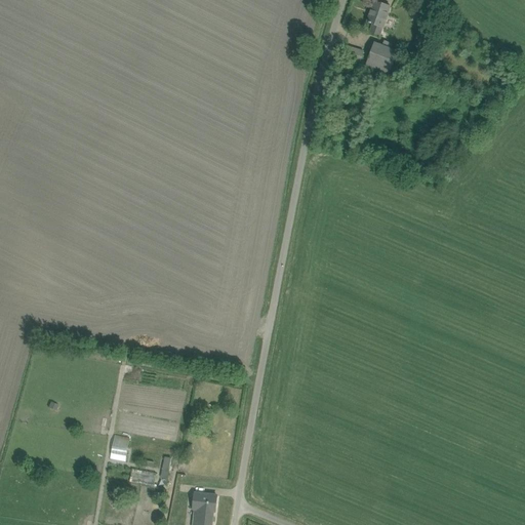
[(379,36),(382,28),(390,6),(374,1),(369,16),(368,15),(366,21),(368,22),(367,23),(373,25),(370,33),(379,36)]
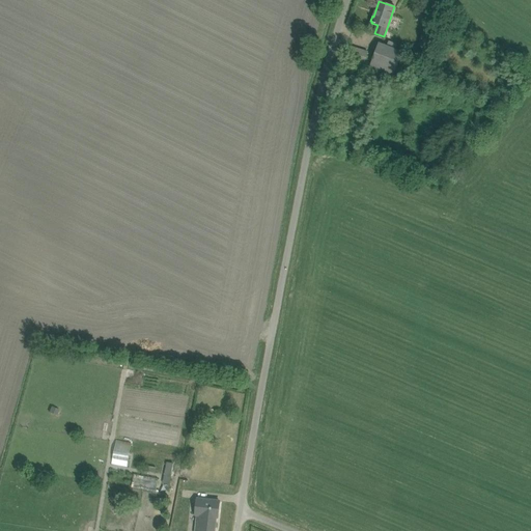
[(379,43),(367,74),(391,83),(402,52),(379,43)]
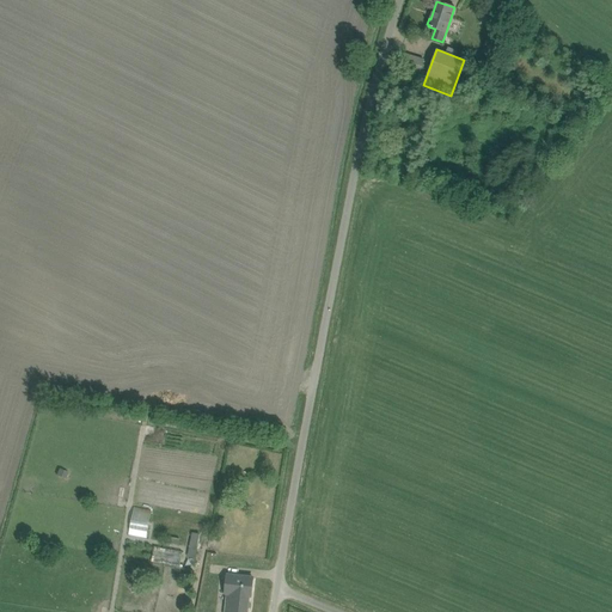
[(61,470),(57,476),(65,479),(67,472),(61,470)]
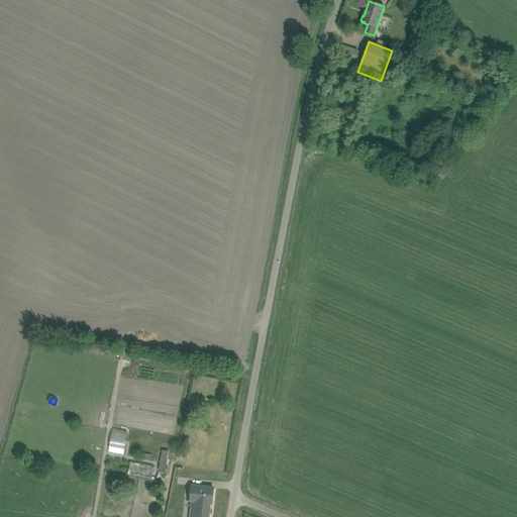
[(105,449),(121,450),(123,430),(107,429),(105,449)]
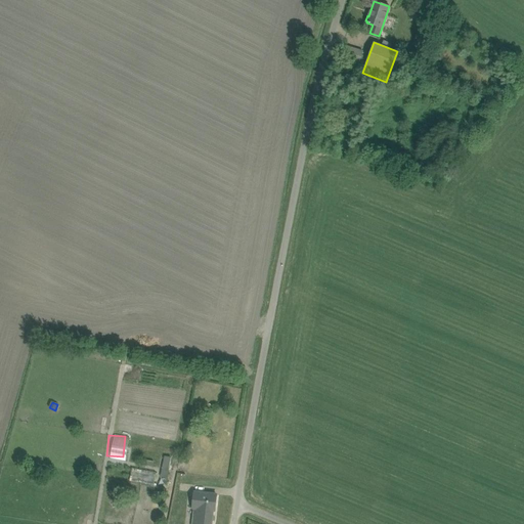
[(158,455),(157,476),(166,476),(166,455),(158,455)]
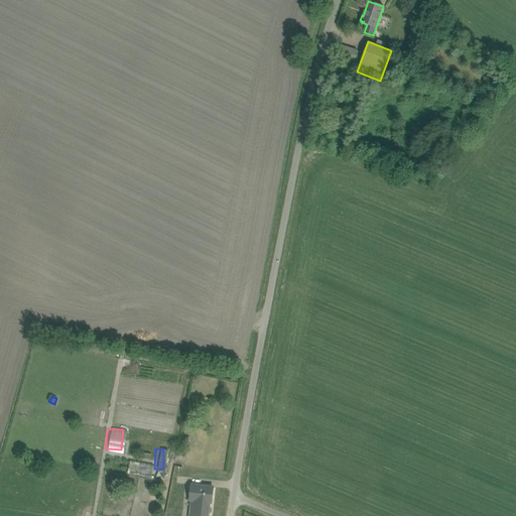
[(124,463),(123,474),(148,475),(148,464),(124,463)]
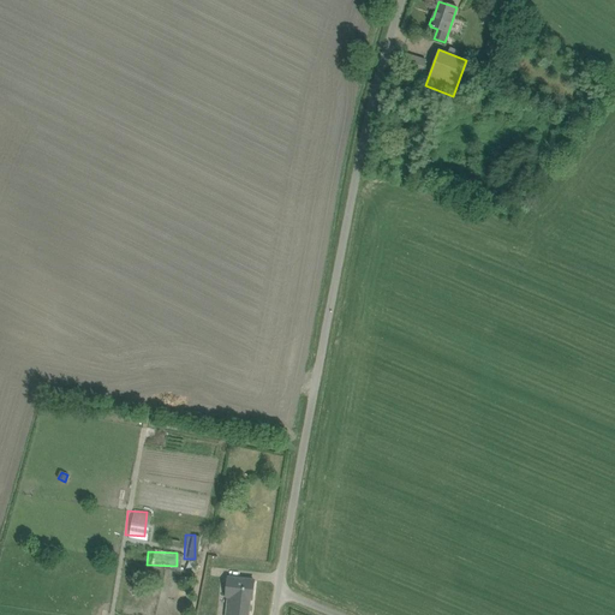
[(255,581),(243,579),(228,578),(226,596),(230,597),(226,614),(248,614),(250,599),(252,599),(255,581)]
